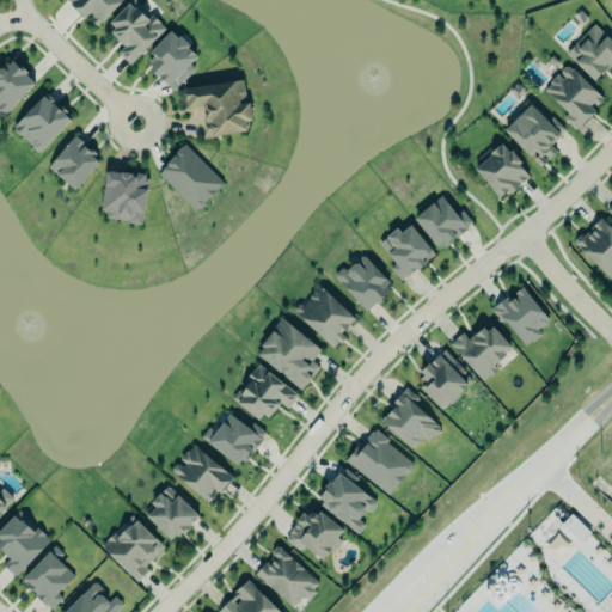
[(67,0),(123,0),(98,25),(92,19),(95,17),(91,13),(85,19),(83,16),(67,0)]
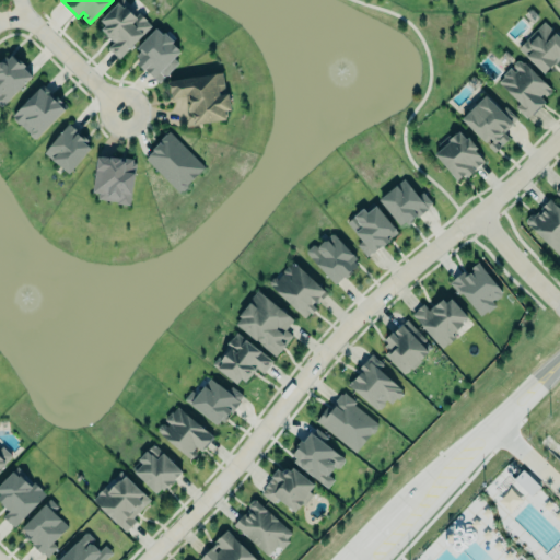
[(130,4),(126,0),(120,0),(101,20),(106,25),(102,30),(114,42),(108,47),(120,59),(152,25),(140,12),(136,16),(128,8),(130,4)]
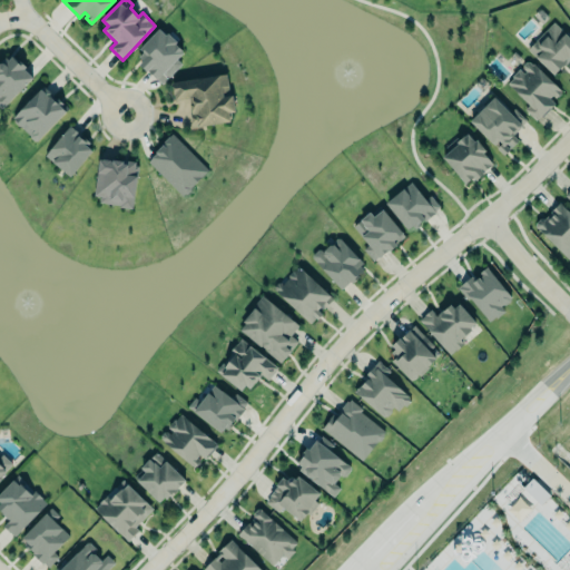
[(554,22),(569,37),(569,60),(556,75),(528,49),(554,22)]
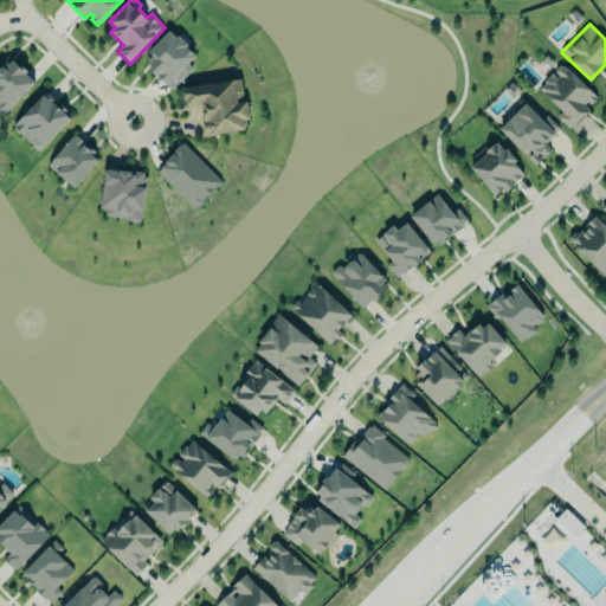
[(172,89),(199,58),(169,30),(141,62),(172,89)]
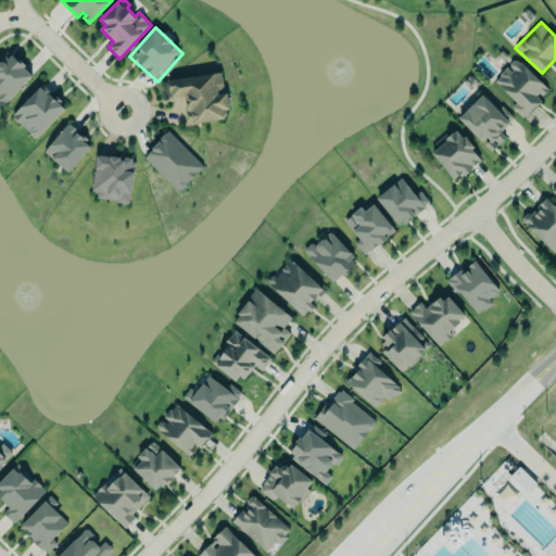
[(0,61),(7,55),(9,59),(14,53),(26,65),(25,67),(33,76),(4,103),(0,104),(0,61)]
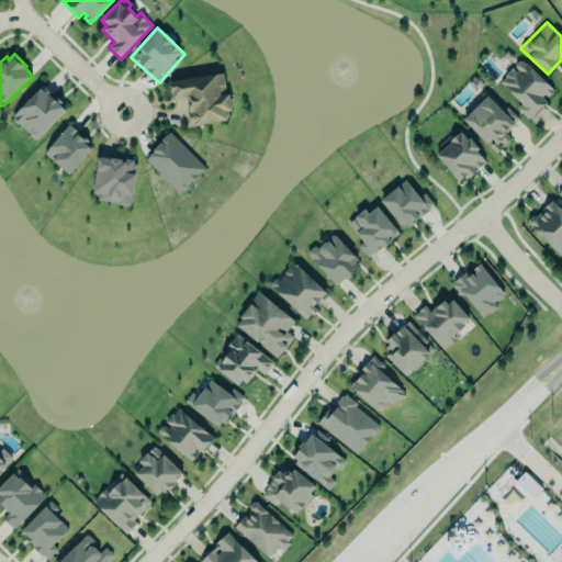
[(519,101),(514,107),(527,120),(548,100),(544,97),(554,87),(526,58),(520,58),(495,81),(514,101),(517,98),(519,101)]
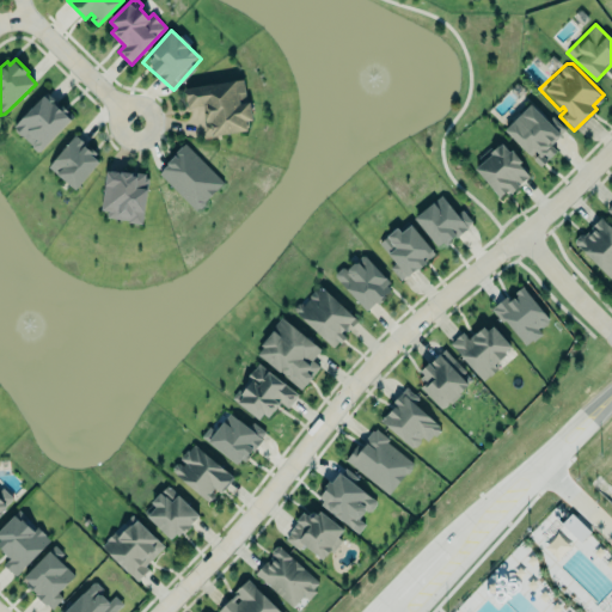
[(183,89),(245,79),(249,102),(251,102),(254,121),(250,121),(250,126),(249,130),(208,136),(203,106),(187,109),(183,89)]
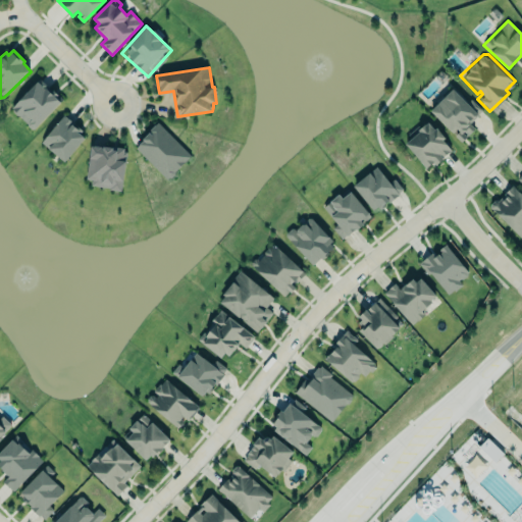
[(10,109),(33,131),(61,100),(39,79),(10,109)]
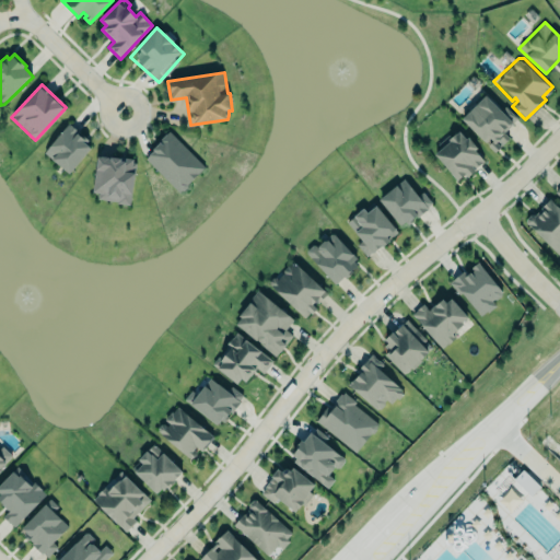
[(486,95),(462,118),(485,140),(488,136),(492,140),(488,146),(496,153),(511,138),(504,132),(518,118),(506,106),(502,112),(486,95)]
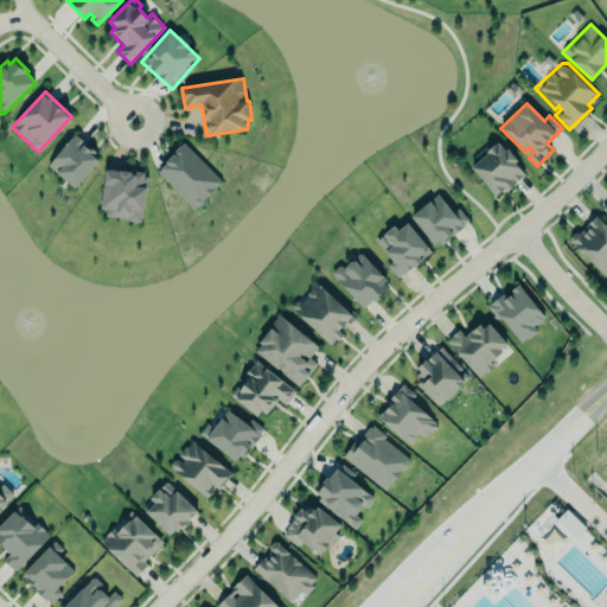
[(72,135),(48,167),(76,187),(100,157),(72,135)]
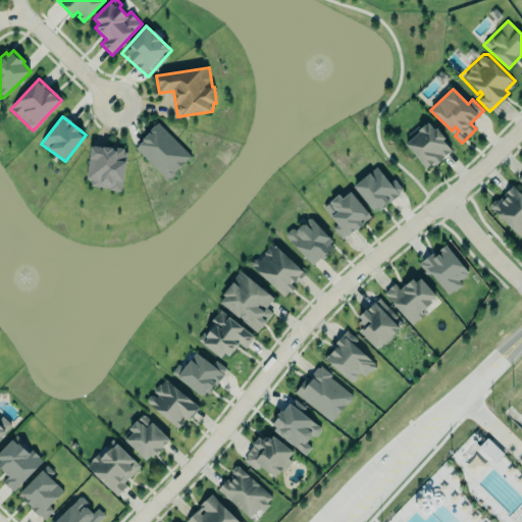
[(406,144),(426,168),(433,161),(436,165),(444,158),(442,157),(452,150),(444,140),(446,138),(437,127),(434,131),(429,122),(426,124),(425,124),(418,131),(420,132),(406,144)]
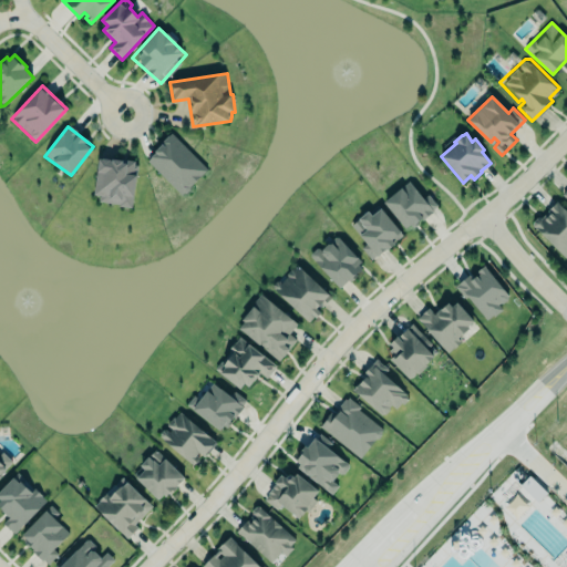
[(207,171),(172,134),(145,160),(181,196),(207,171)]
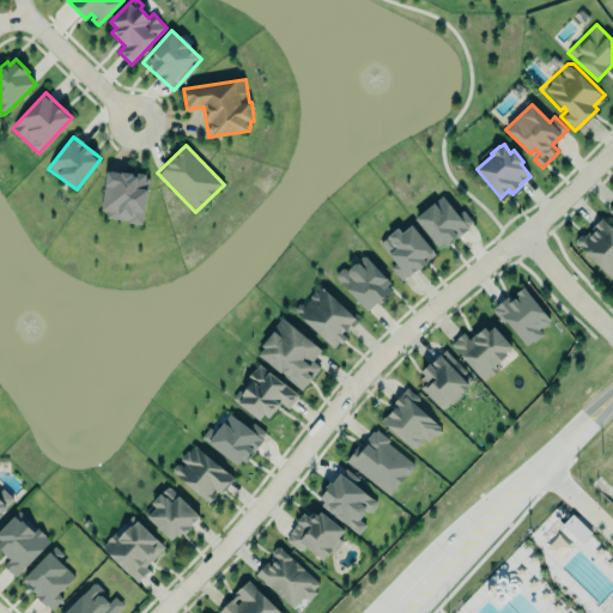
[(102,210),(108,170),(113,171),(113,170),(120,171),(119,173),(121,173),(122,171),(131,173),(132,171),(146,174),(146,177),(150,178),(143,224),(129,222),(131,220),(109,217),(109,211),(102,210)]
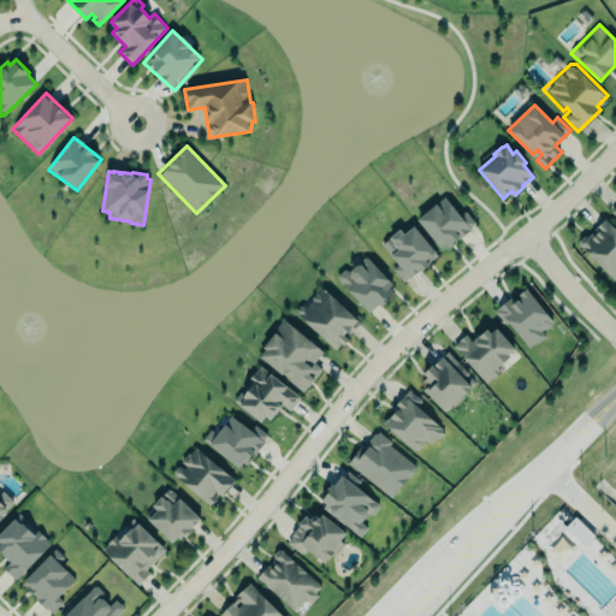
[(416,220),(443,252),(471,227),(444,196),(416,220)]
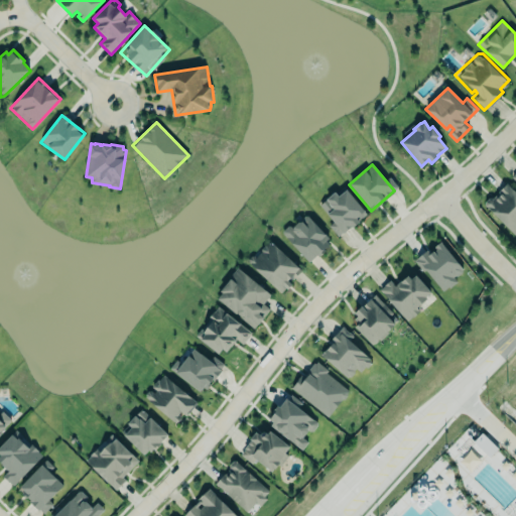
[(515,192),(515,235),(486,205),(486,203),(489,199),(493,198),(500,192),(500,190),(507,183),(515,192)]
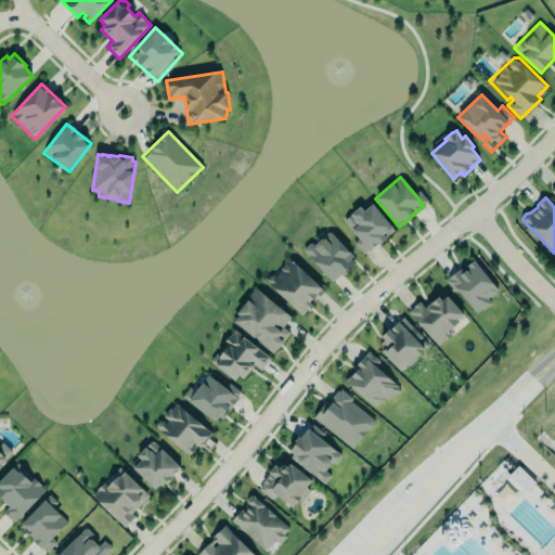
[(347,243),(353,237),(338,219),(357,204),(360,208),(369,202),(387,223),(382,228),(385,233),(358,256),(347,243)]
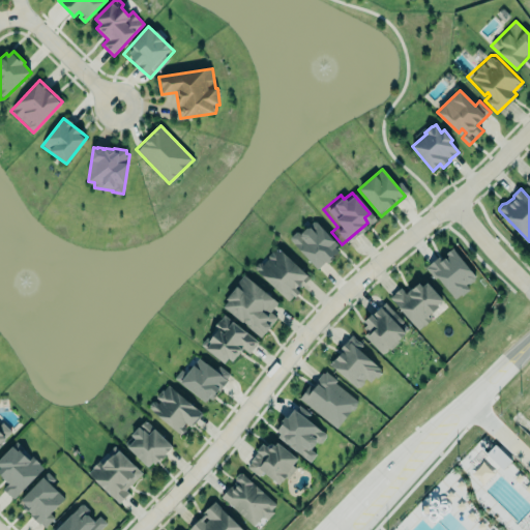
[(318,270),(342,248),(314,219),(290,241),(318,270)]
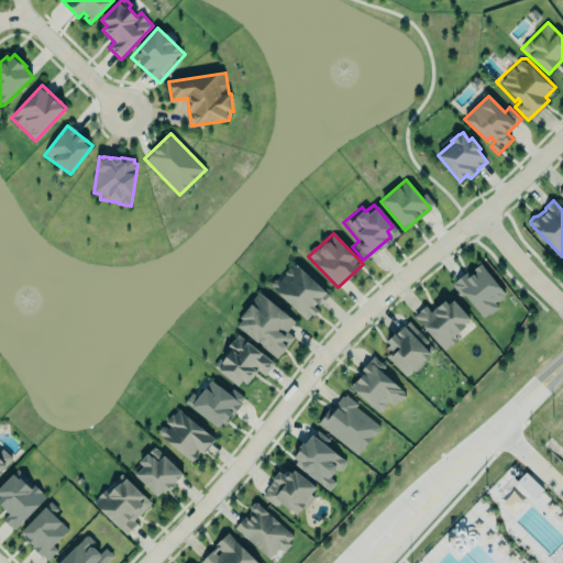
[(276,279),(283,273),(285,275),(285,272),(290,267),(293,267),(296,263),(329,295),(320,304),(319,304),(316,307),(319,310),(313,316),(311,313),(307,319),(272,286),(272,282),(275,279),(276,279)]
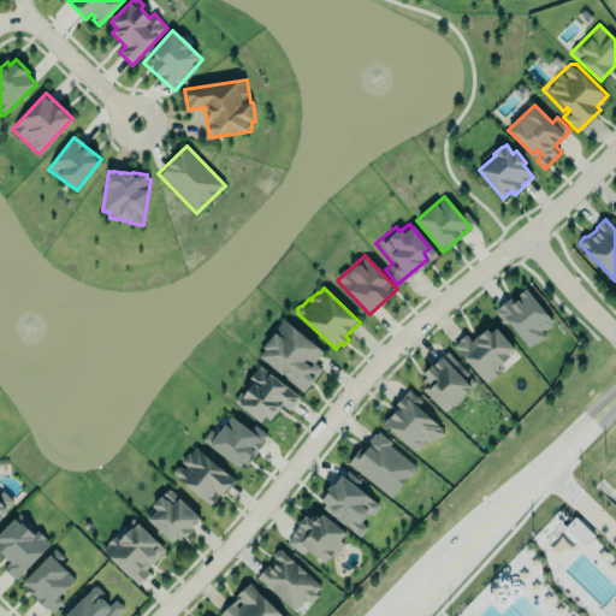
[(496,311),(507,301),(511,307),(522,298),(519,294),(527,288),(554,321),(543,331),(548,337),(528,353),(496,311)]
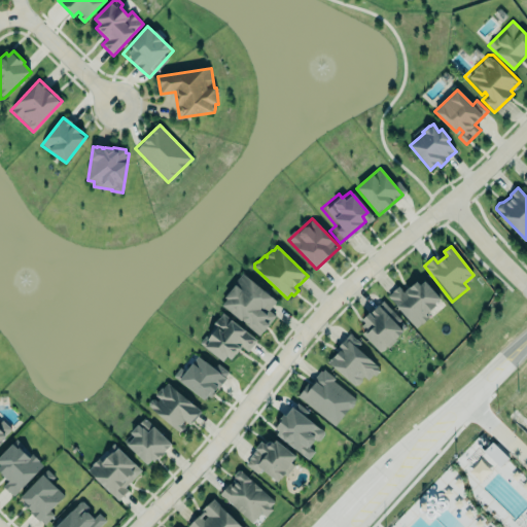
[(275,315),(269,311),(277,300),(242,274),(219,306),(261,336),(275,315)]
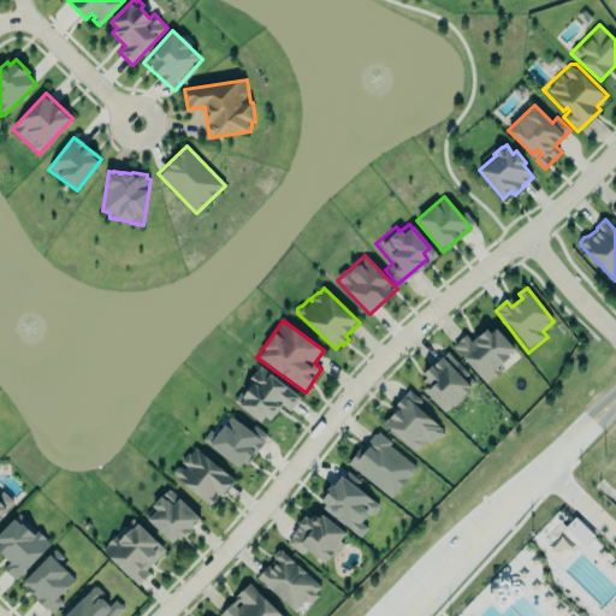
[(454,345),(466,335),(473,342),(487,329),(491,333),(497,329),(515,349),(509,355),(510,356),(498,367),(502,371),(487,384),(454,345)]
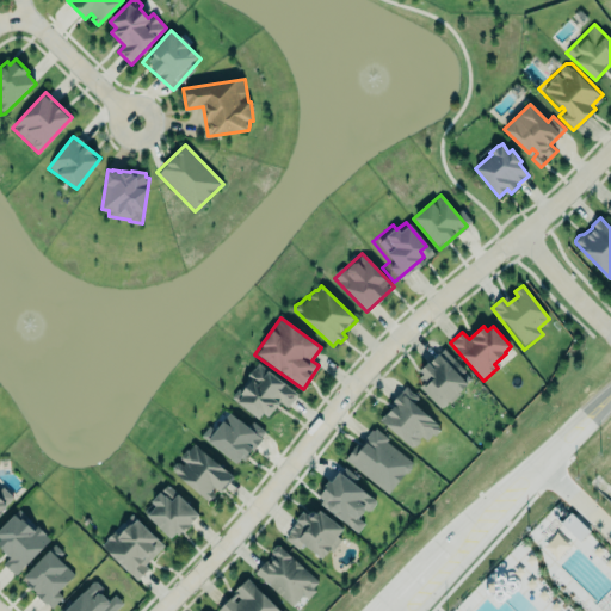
[(420,370),(429,363),(445,349),(473,377),(468,382),(469,383),(460,392),(461,394),(451,402),(449,401),(448,402),(448,403),(445,406),(443,406),(440,408),(421,387),(426,383),(421,377),(424,375),(420,370)]
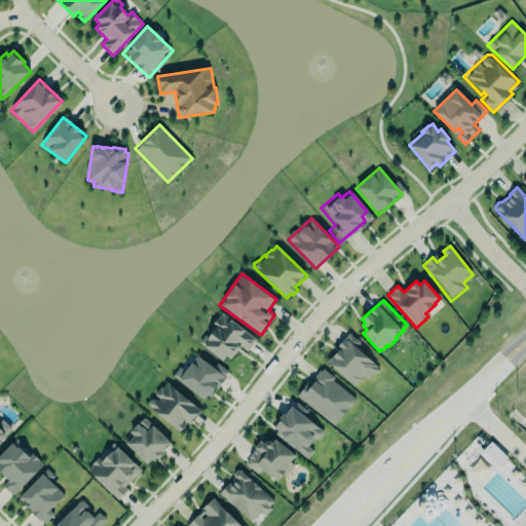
[(225,364),(239,345),(247,351),(256,340),(223,312),(198,342),(225,364)]
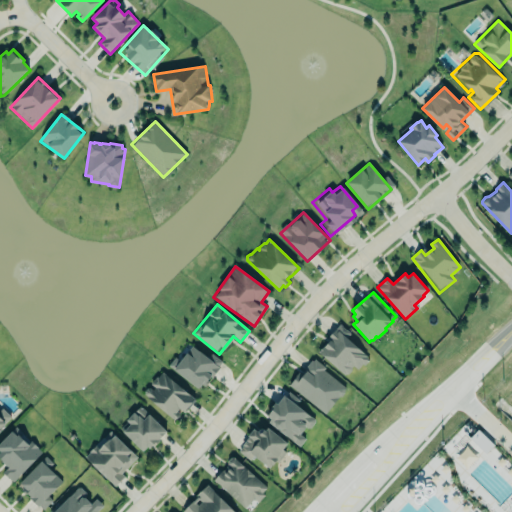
[(317,352),(345,376),(353,366),(359,370),(369,358),(348,340),(352,335),(340,324),(317,352)]
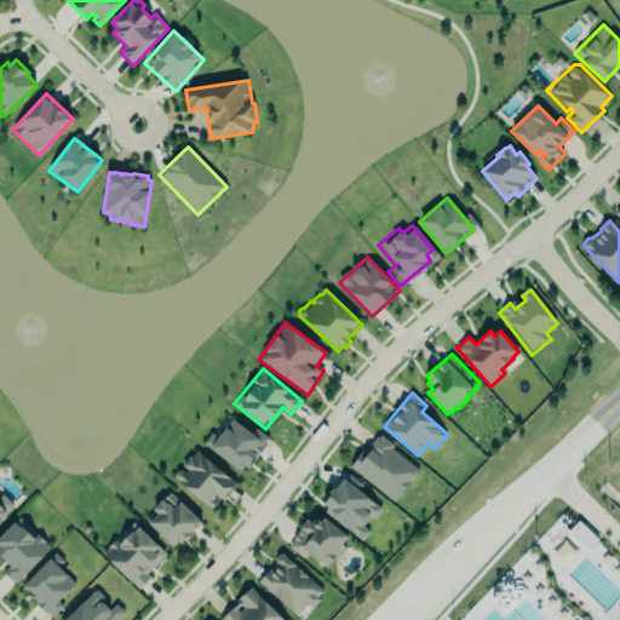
[(218,437),(212,432),(204,443),(244,472),(269,438),(256,428),(252,432),(231,418),(218,437)]
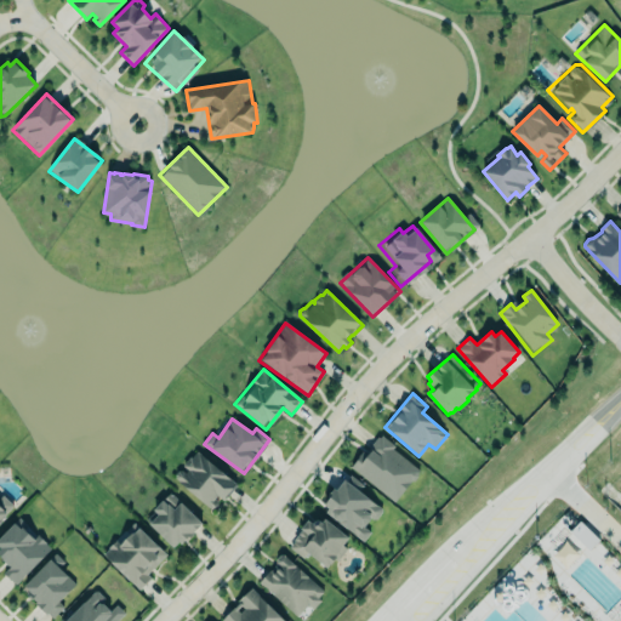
[(348,467),(362,449),(369,454),(370,451),(369,450),(379,437),(382,436),(397,445),(393,449),(422,469),(396,503),(348,467)]
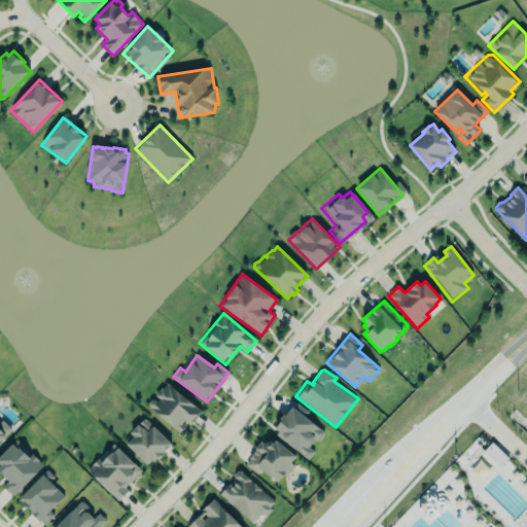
[(168,380),(206,411),(192,426),(187,422),(180,430),(150,406),(149,401),(168,380)]
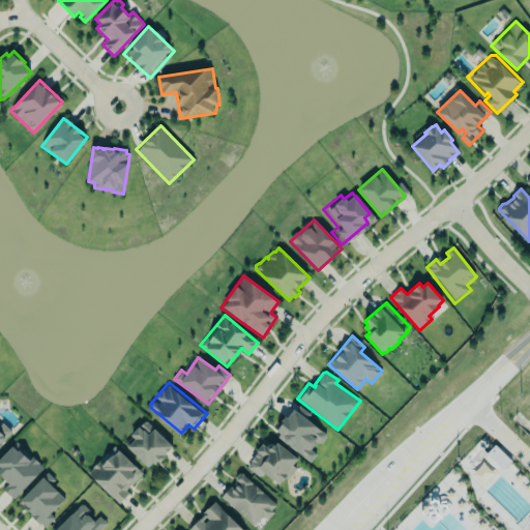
[(275,431),(296,405),(323,425),(320,429),(322,431),(323,434),(322,437),(319,441),(316,441),(311,447),(314,450),(308,457),(275,431)]
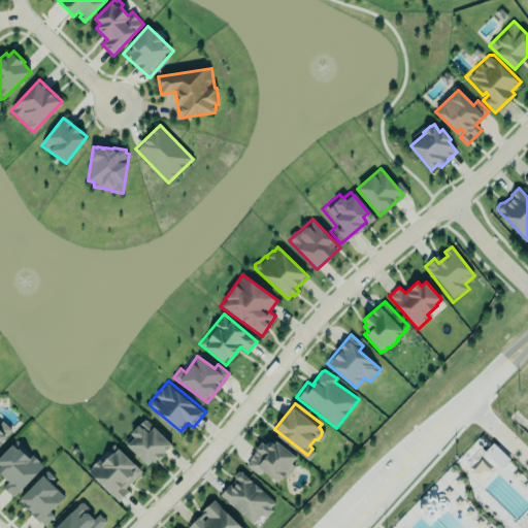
[(173,444),(146,418),(131,433),(135,437),(127,446),(147,466),(153,461),(155,463),(158,460),(160,460),(166,455),(165,453),(173,444)]
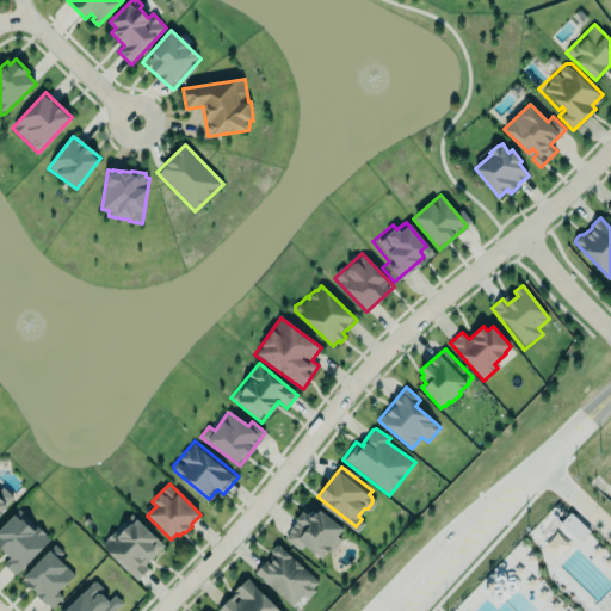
[(14,498),(0,511),(0,491),(5,487),(14,498)]
